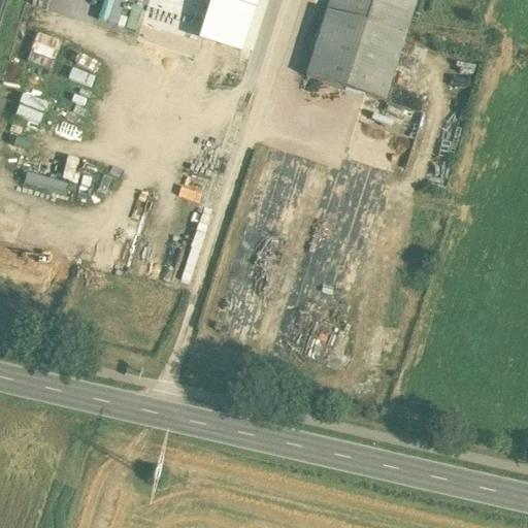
[(114,0),(101,0),(98,22),(140,30),(145,6),(114,0)]
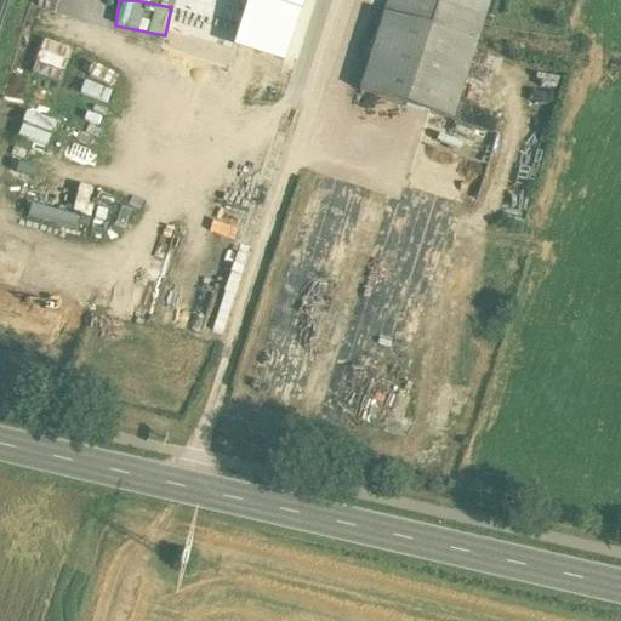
[(246,0),(233,45),(283,61),(301,0),(246,0)]
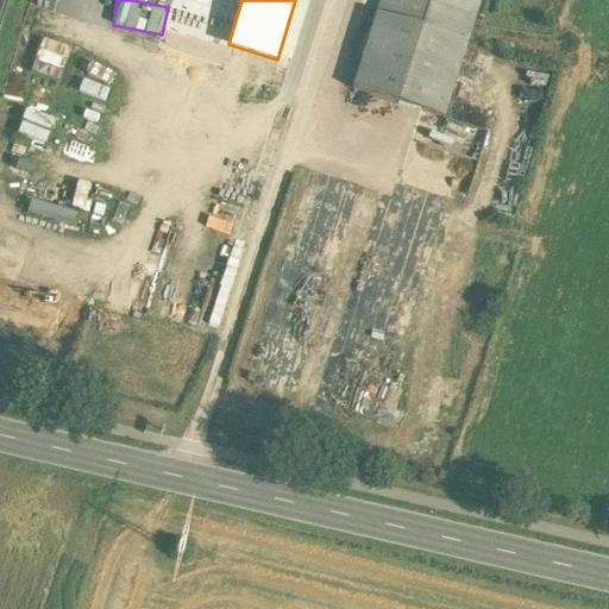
[(380,0),(352,90),(443,119),(479,0),(380,0)]
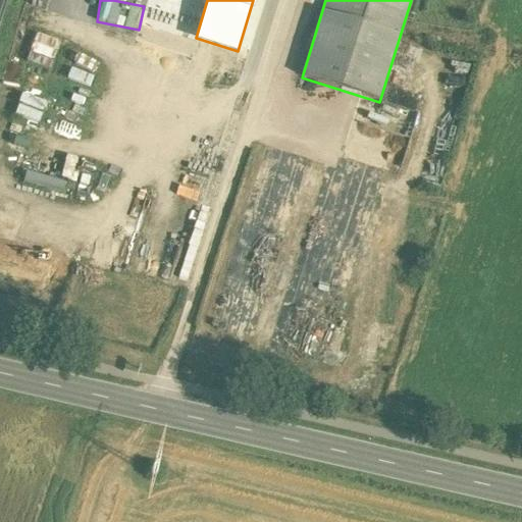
[(29,52),(52,62),(61,42),(37,32),(29,52)]
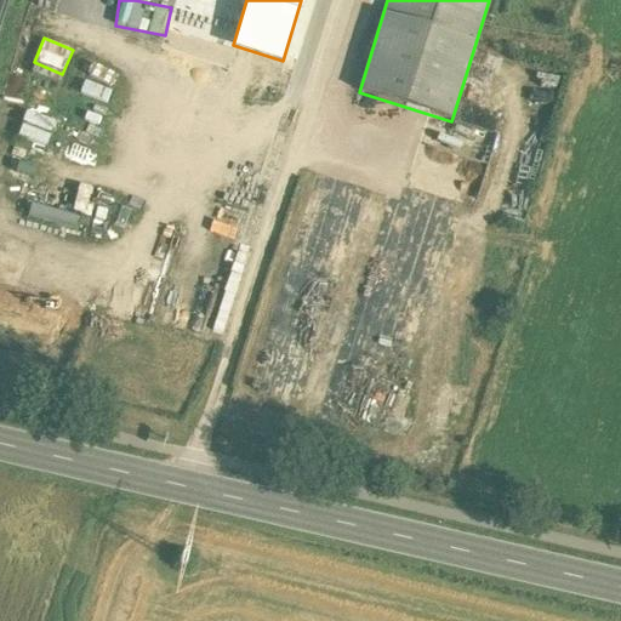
[(36,118),(36,146),(53,144),(53,118),(36,118)]
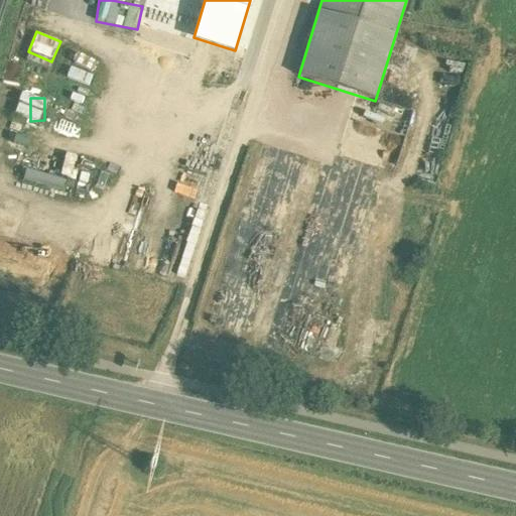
[(74,175),(78,155),(66,153),(61,173),(74,175)]
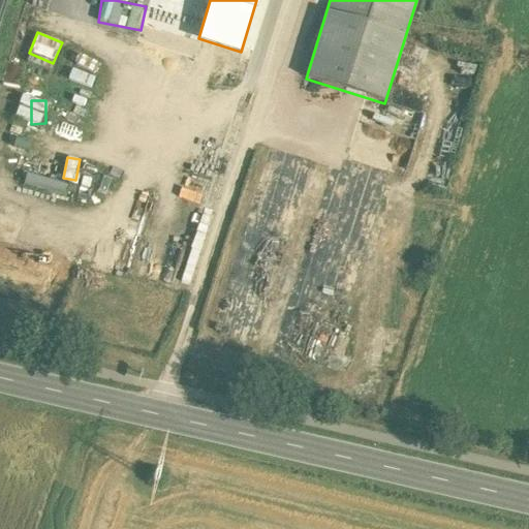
[(67,196),(70,185),(34,175),(30,186),(67,196)]
